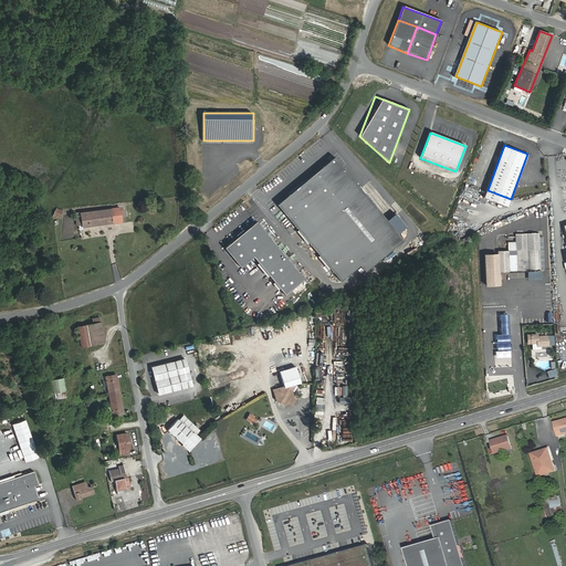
[(334,158),(276,206),(341,282),(360,266),(365,273),(404,241),(334,158)]
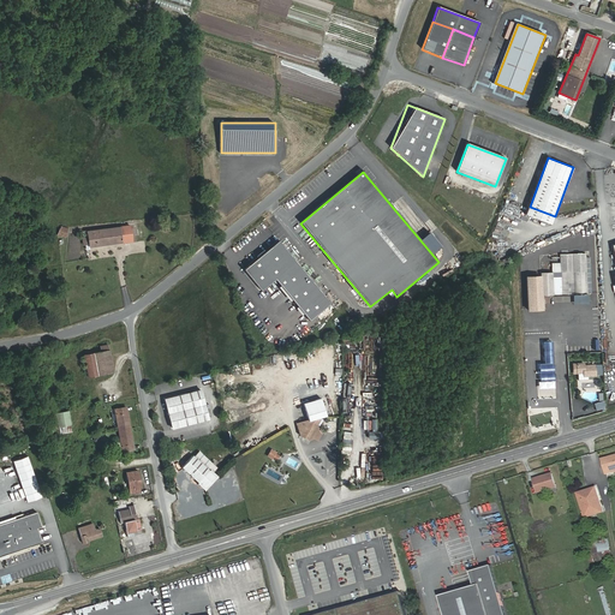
[(530,207),(526,215),(551,225),(555,216),(530,207)]
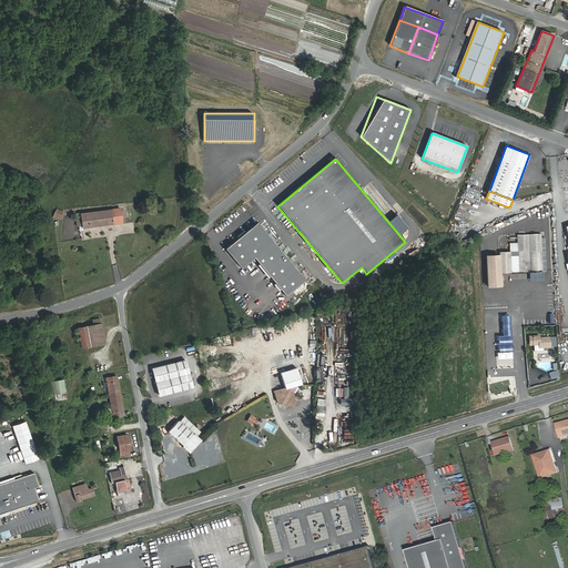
[(121,209),(81,213),(82,219),(77,220),(78,226),(82,225),(83,229),(122,223),(121,209)]
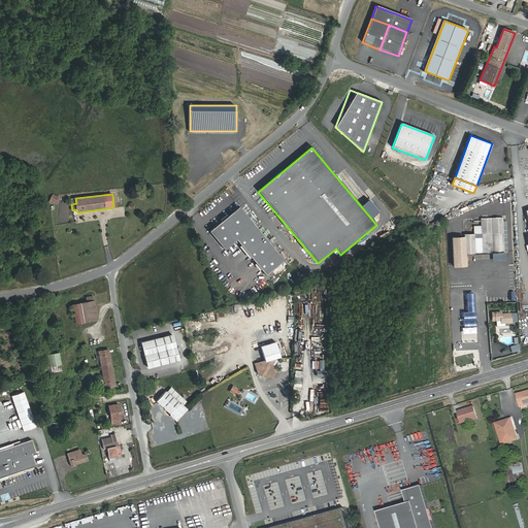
[(285,261),(239,207),(209,233),(225,251),(236,241),(266,276),(285,261)]
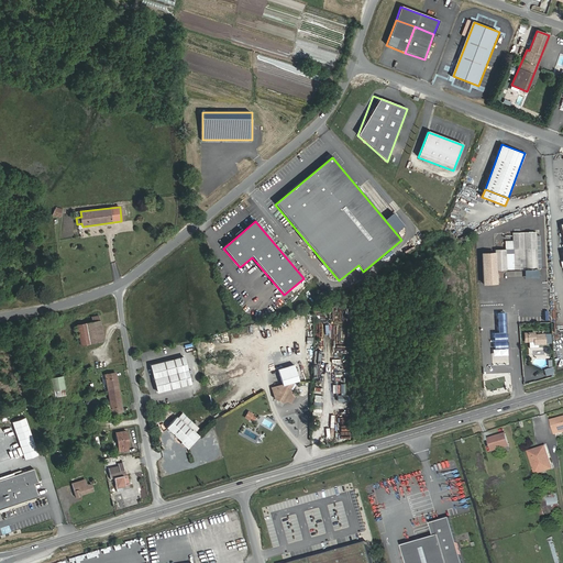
[(495,254),(495,268),(496,271),(538,269),(536,233),(512,233),(512,241),(505,241),(506,250),(495,250),(495,254)]
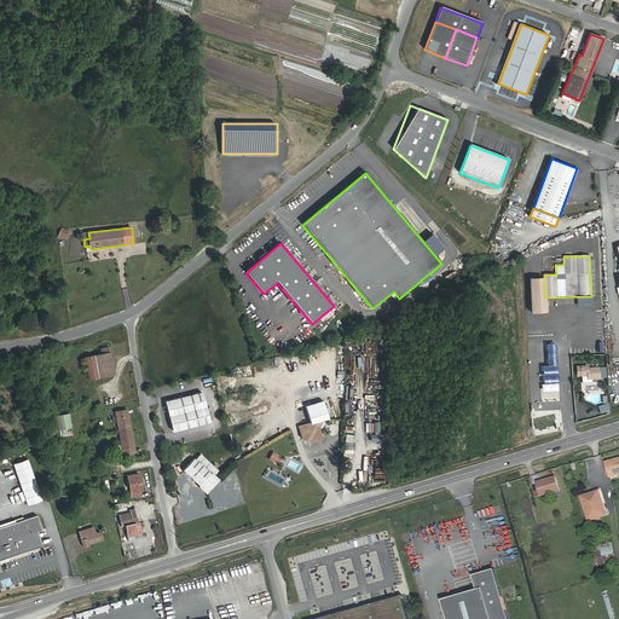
[(544,295),(544,279),(532,279),(532,287),(537,287),(537,296),(544,295)]
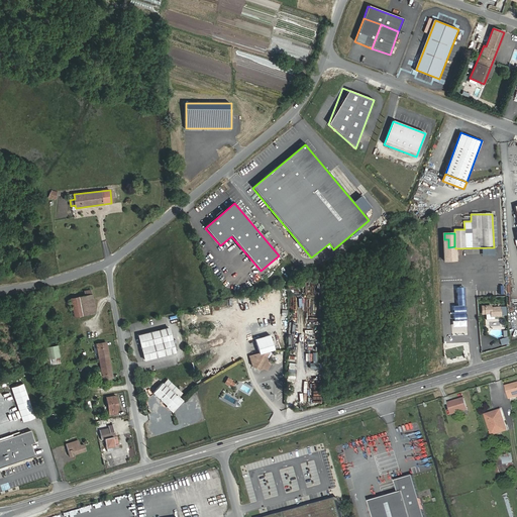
[(86,296),(71,299),(75,316),(96,313),(91,290),(85,291),(86,296)]
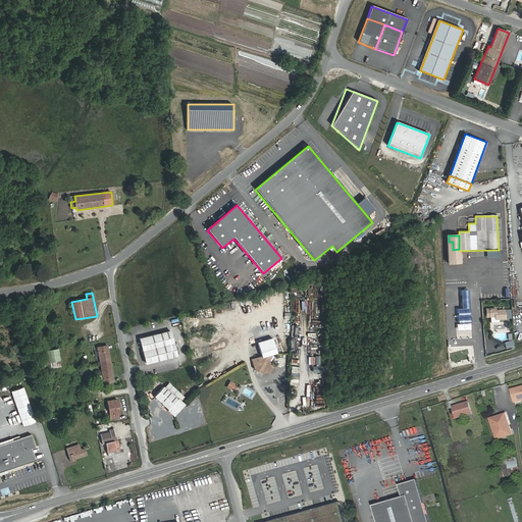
[(497,308),(489,309),(489,317),(494,317),(494,320),(506,319),(505,309),(497,310),(497,308)]
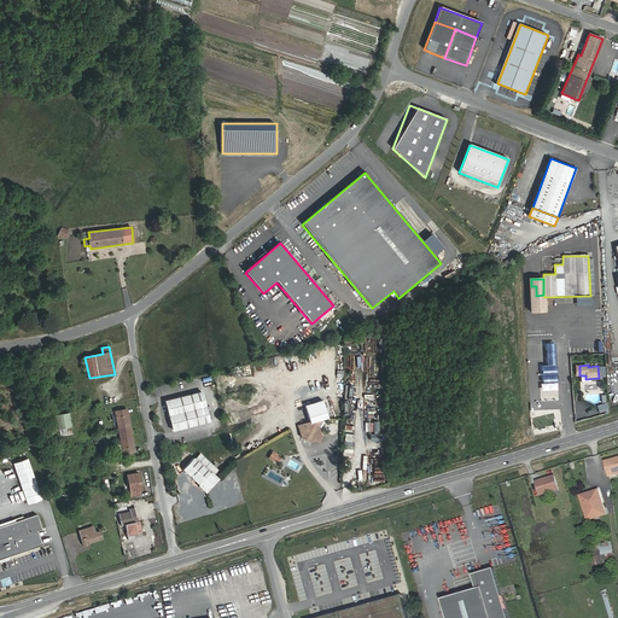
[(559,383),(534,383),(534,397),(559,397),(559,383)]
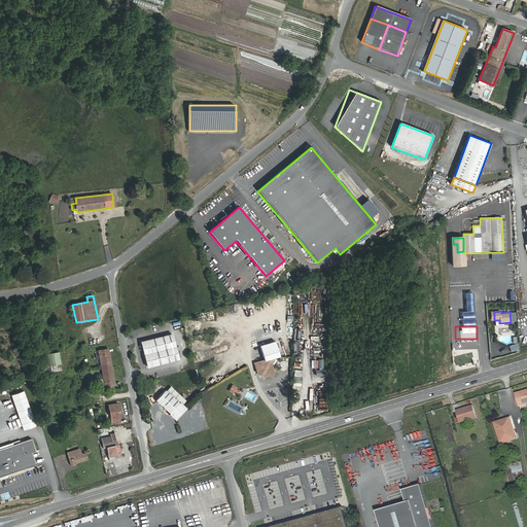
[(143,342),(149,366),(180,359),(174,335),(143,342)]
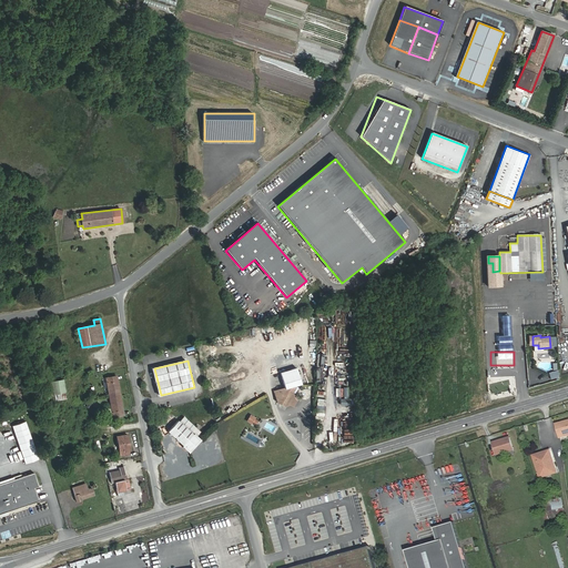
[(282,373),(286,388),(275,392),(279,403),(285,406),(291,404),(294,406),(298,398),(295,397),(293,392),(296,385),(302,384),(297,367),(282,373)]
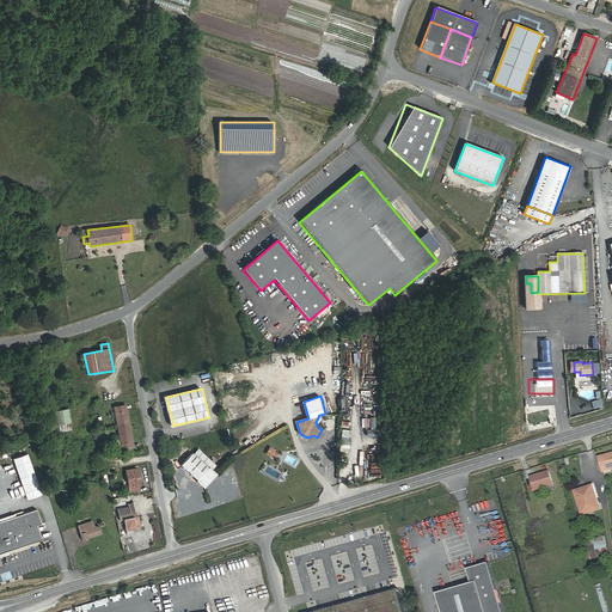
[(126,405),(115,408),(118,428),(130,426),(128,409),(127,410),(126,405)]
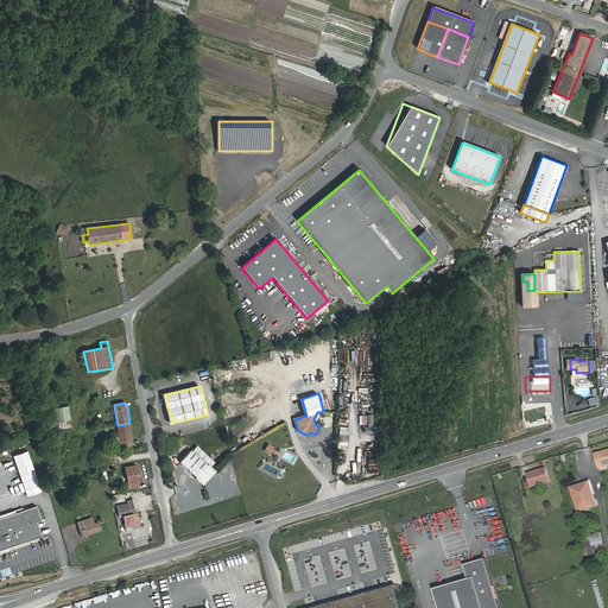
[(68,407),(56,409),(58,422),(70,419),(68,407)]
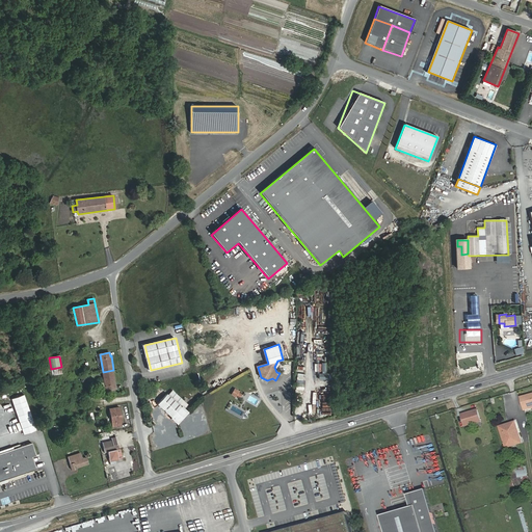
[(116,386),(113,370),(103,372),(106,391),(115,389),(115,386),(116,386)]
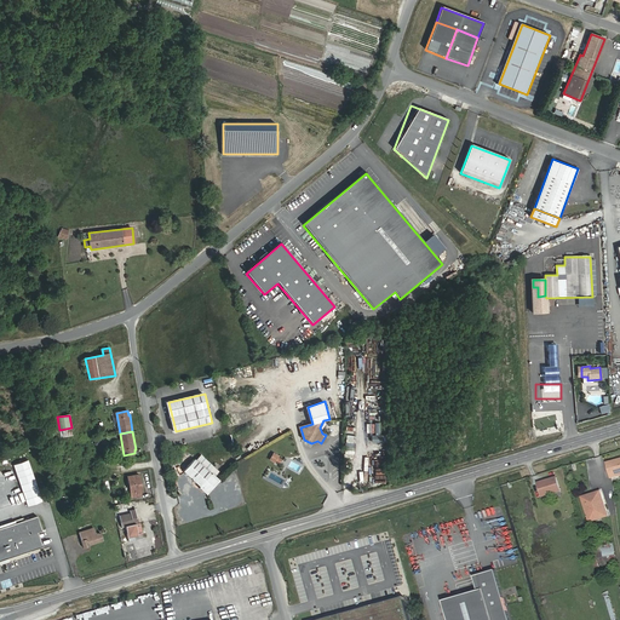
[(271,453),(269,460),(280,464),(282,457),(271,453)]
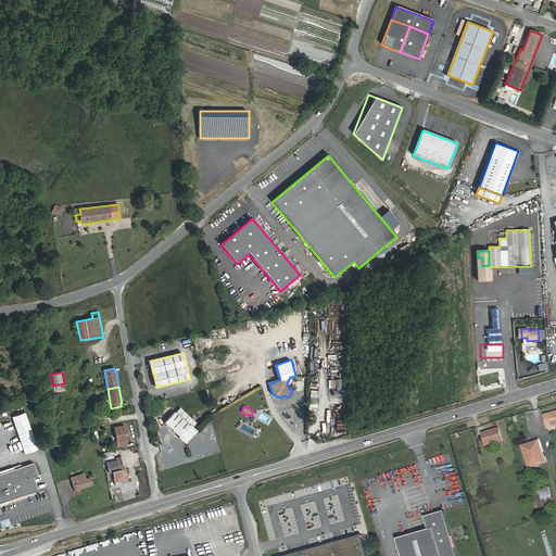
[(175,412),(165,421),(180,436),(187,441),(196,431),(191,427),(190,426),(194,421),(181,408),(177,413),(175,412)]
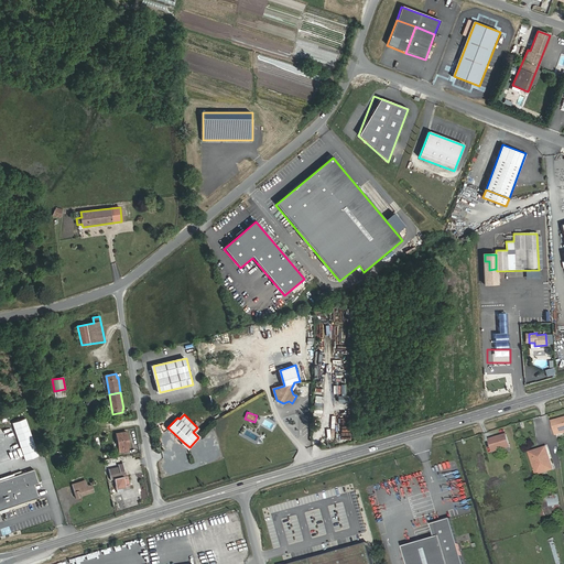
[(563,429),(563,418),(555,420),(556,422),(552,423),(555,435),(560,434),(559,431),(563,429)]
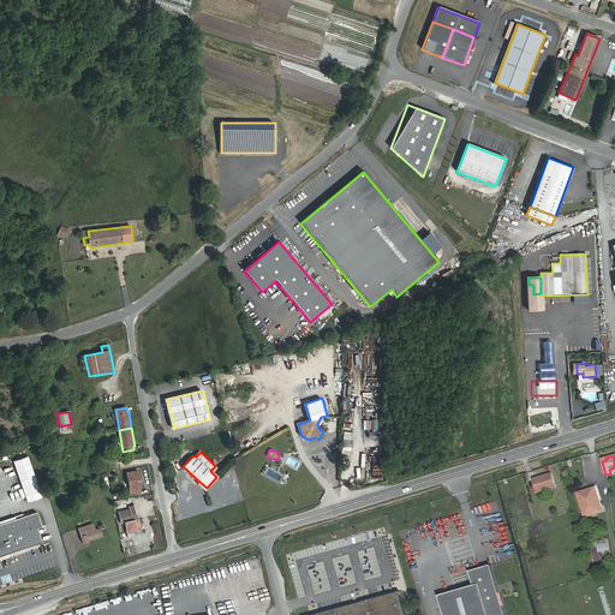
[(29,457),(13,460),(24,495),(39,491),(29,457)]
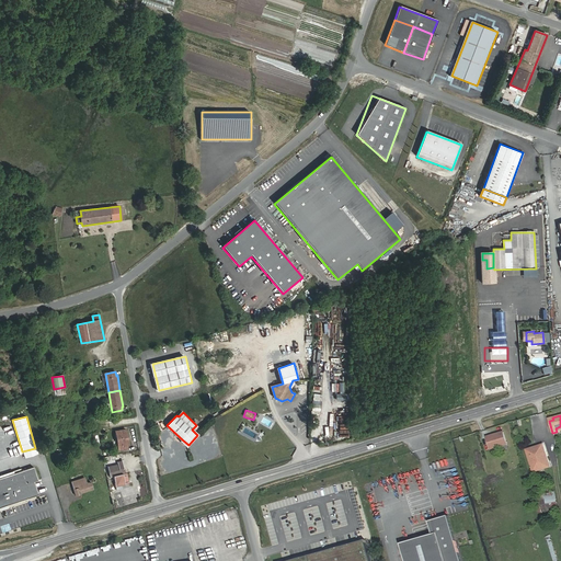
[(192,430),(193,431),(197,435),(189,445),(182,439),(181,442),(187,447),(201,435),(196,431),(199,427),(196,425),(192,430)]
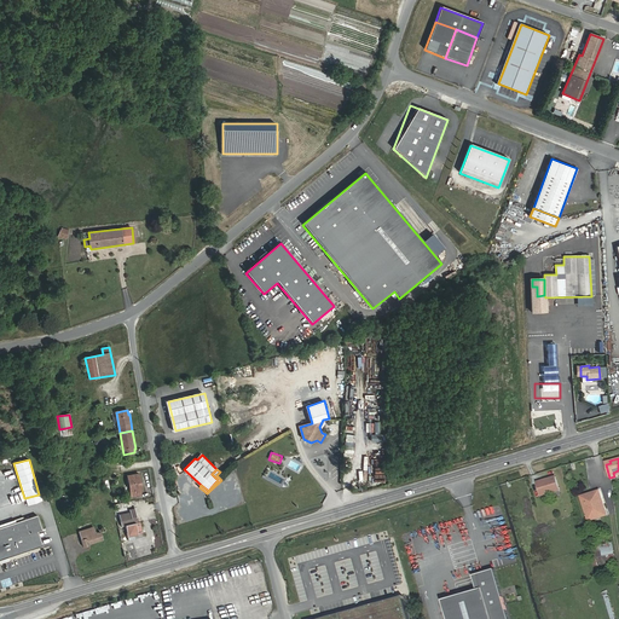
[(139,473),(127,475),(131,498),(143,496),(142,491),(143,491),(139,473)]
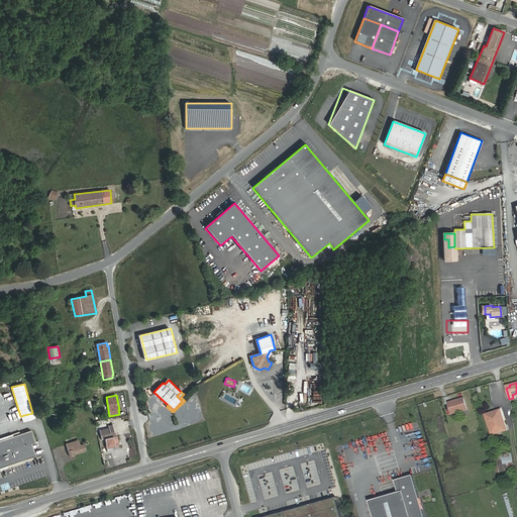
[(462,411),(468,409),(464,398),(448,403),(451,414),(462,411)]
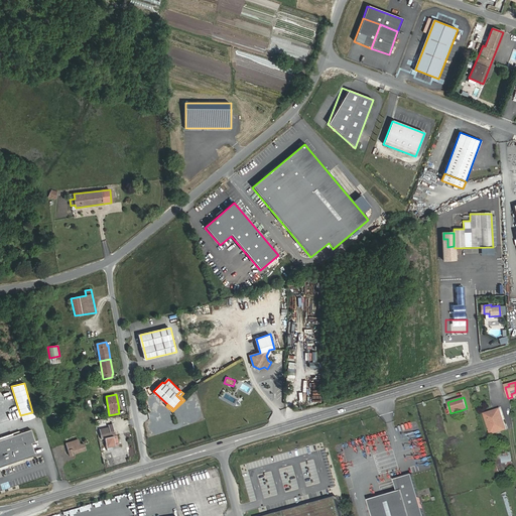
[(413,411),(409,412),(415,429),(418,428),(413,411)]
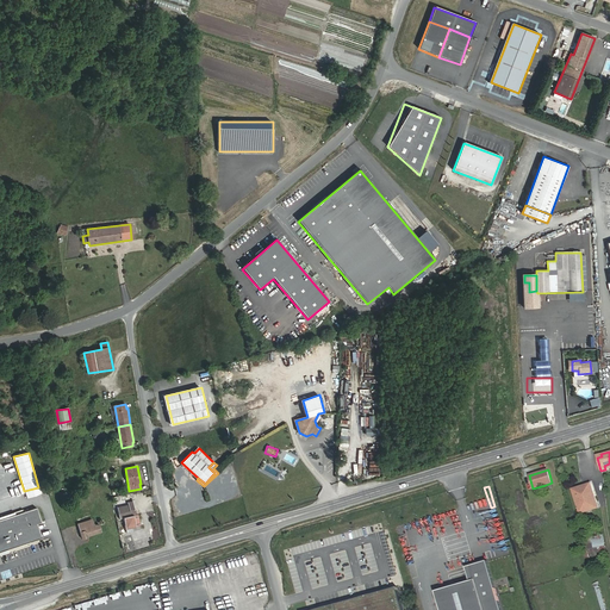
[(598,508),(591,489),(583,491),(580,486),(572,490),(580,514),(598,508)]
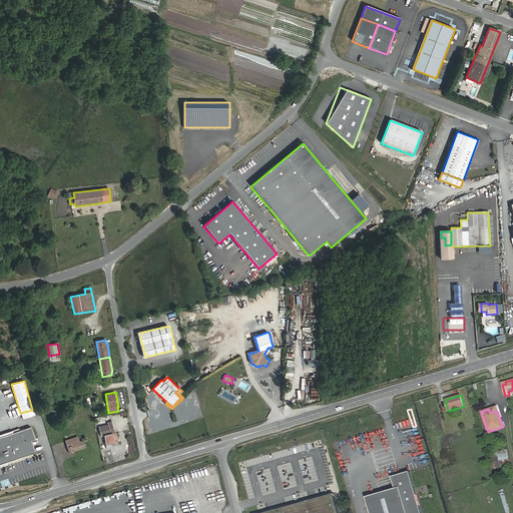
[(104,435),(106,445),(112,444),(114,443),(113,439),(112,434),(111,434),(110,431),(113,431),(113,429),(112,423),(111,421),(107,422),(108,425),(99,427),(101,436),(104,435)]
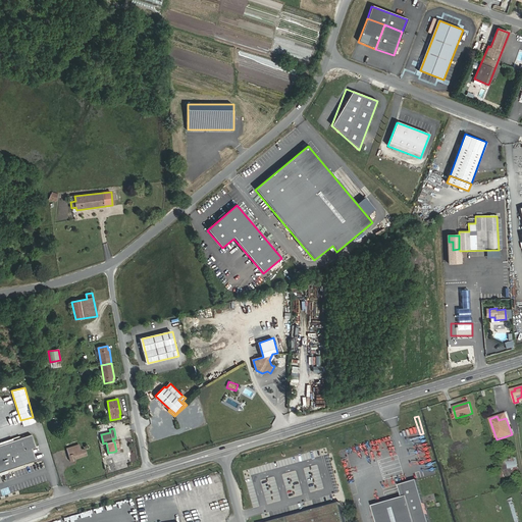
[(76,431),(65,434),(67,440),(77,437),(76,431)]
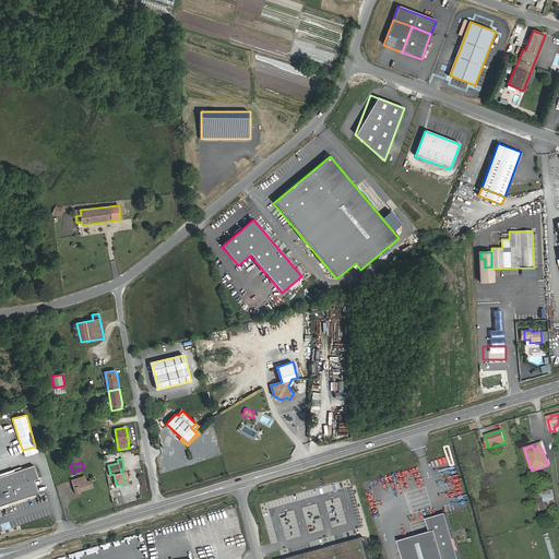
[(0,476),(0,506),(38,494),(33,480),(38,478),(34,465),(0,476)]
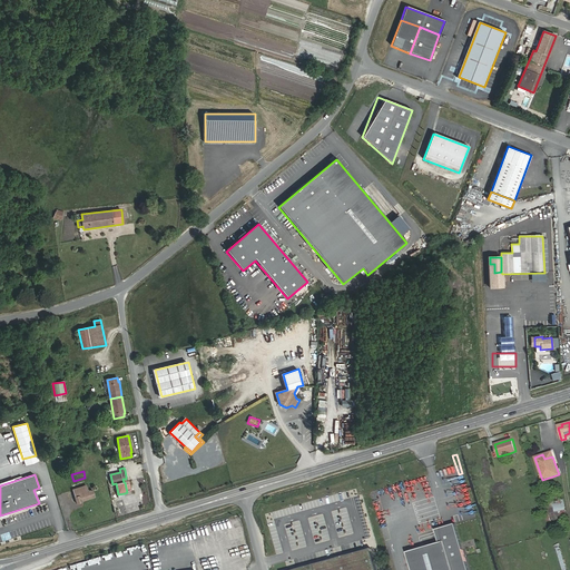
[(84,501),(95,498),(92,490),(87,491),(86,487),(74,489),(76,498),(77,503),(84,502),(84,501)]
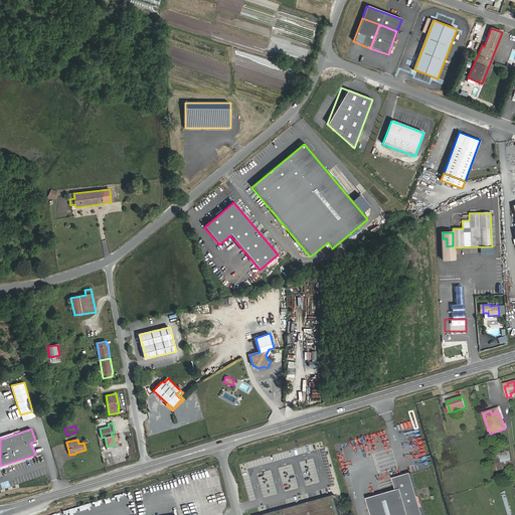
[(494,455),(497,469),(512,465),(509,452),(494,455)]
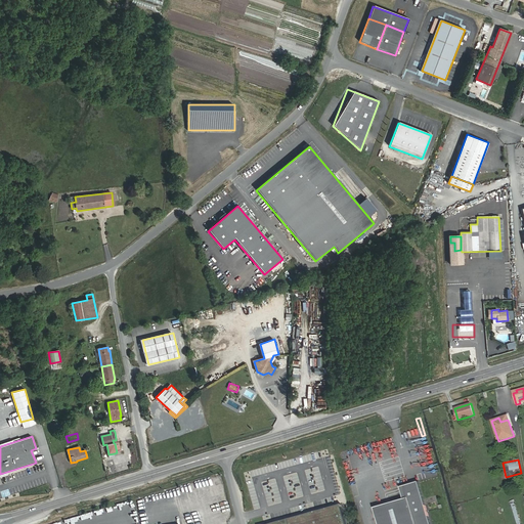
[(522,477),(521,473),(506,477),(503,477),(504,481),(522,477)]
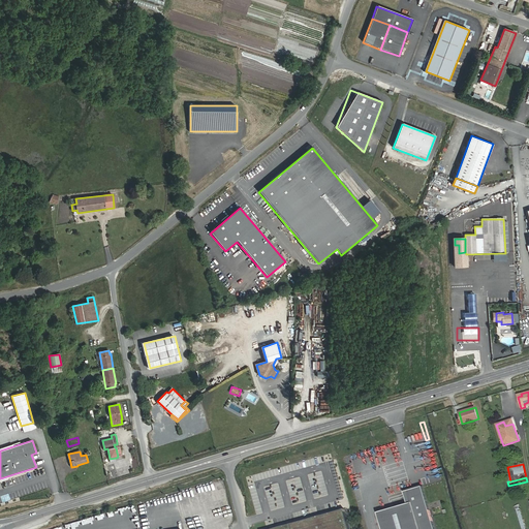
[(434,528),(423,487),(405,492),(408,504),(378,512),(382,528),(434,528)]
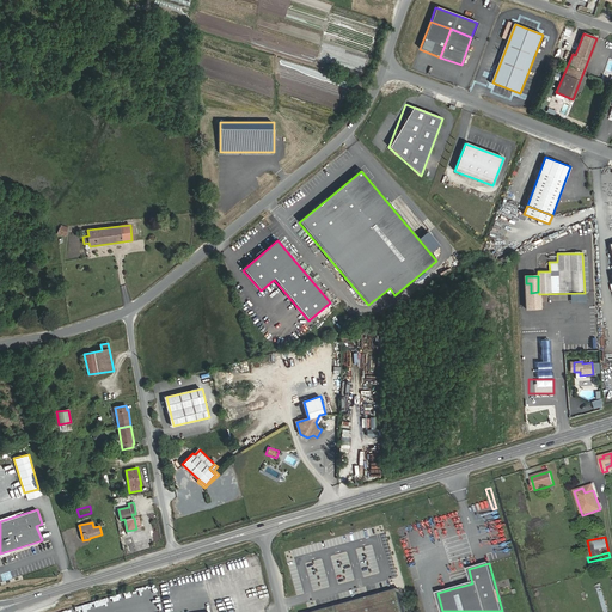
[(604,611),(609,611),(603,587),(598,589),(604,611)]
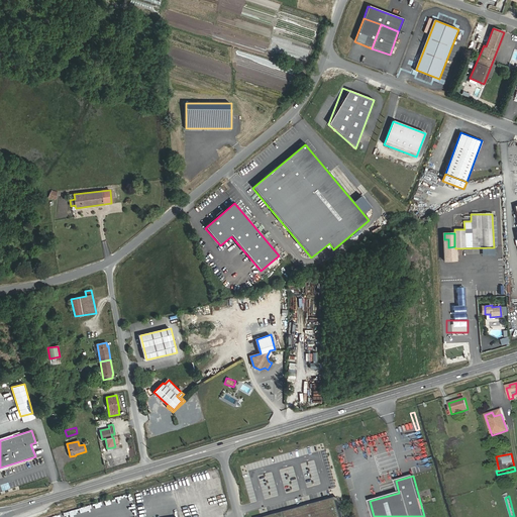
[(341,516),(336,498),(265,516),(341,516)]
